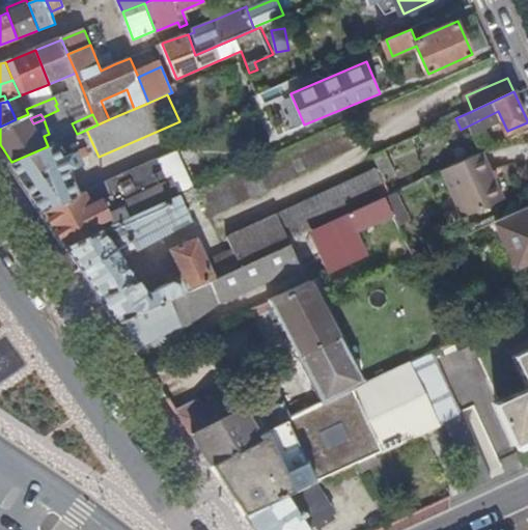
[(244,119),(260,162),(271,157),(259,128),(254,114),(244,119)]
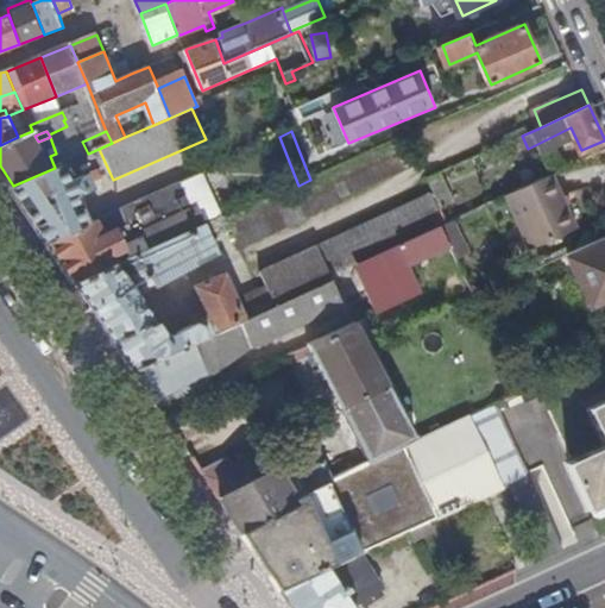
[(71,138),(79,157),(88,154),(82,142),(80,135),(71,138)]
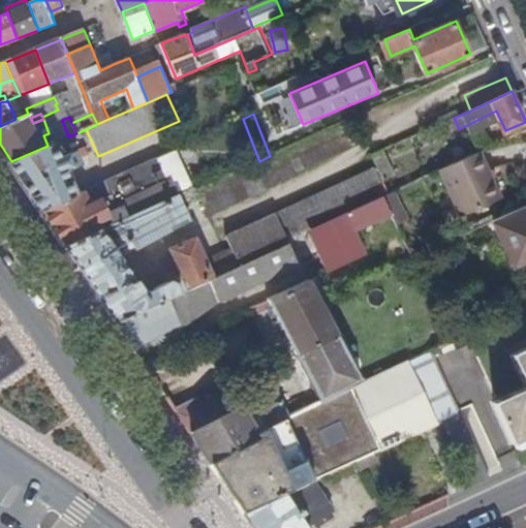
[(351,123),(200,190),(212,215),(301,175),(299,172),(361,144),(351,123)]
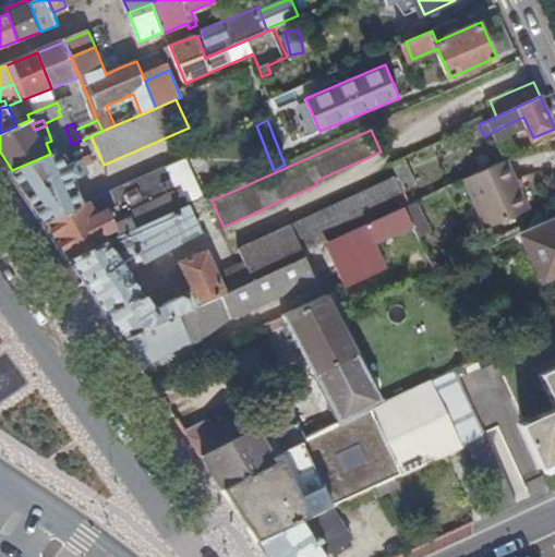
[(32,203),(45,221),(81,205),(70,180),(87,172),(82,161),(73,165),(71,159),(63,162),(58,150),(50,154),(12,170),(11,170),(32,203)]
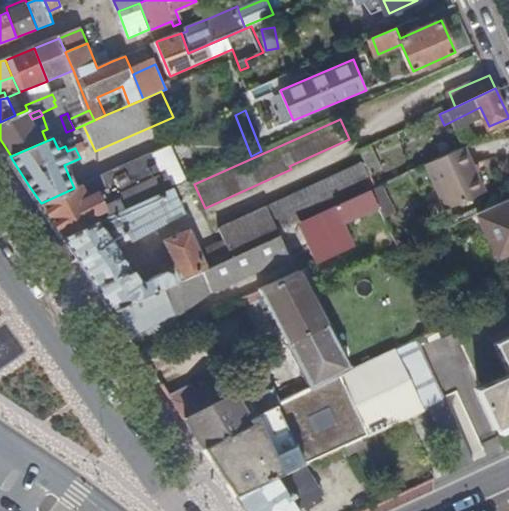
[(0,160),(10,156),(11,156),(0,139),(0,160)]
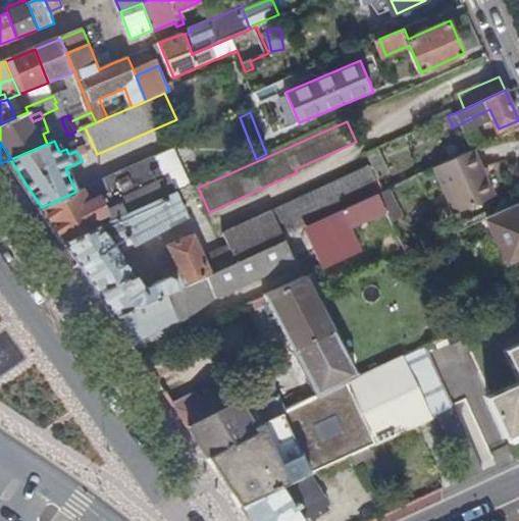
[(176,162),(182,160),(175,147),(170,149),(176,162)]
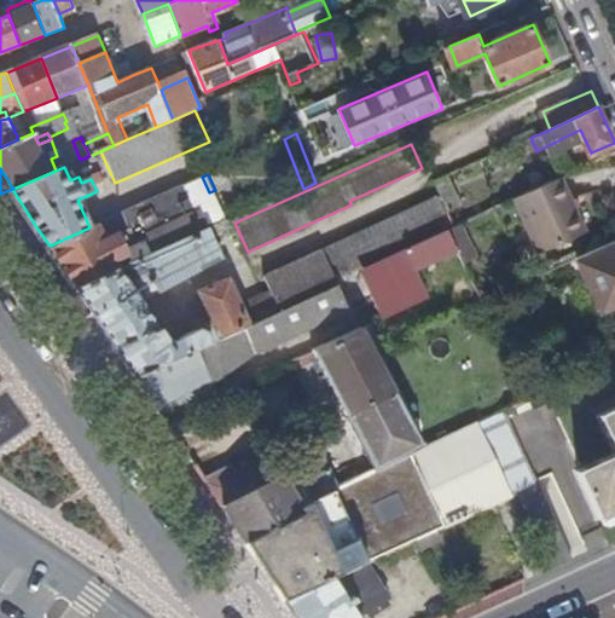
[(434,182),(440,197),(446,212),(462,204),(448,175),(434,182)]
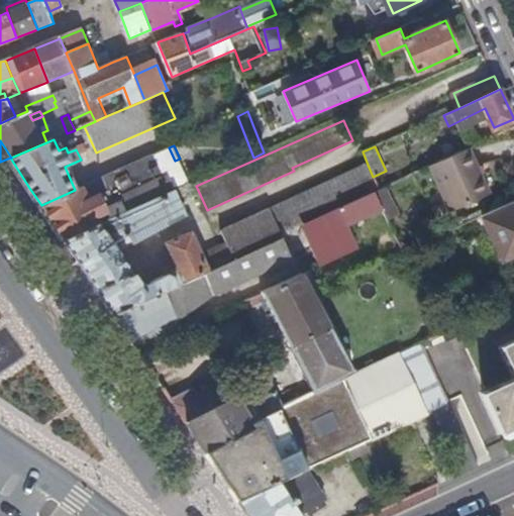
[(492,191),(471,146),(432,165),(453,210),(492,191)]
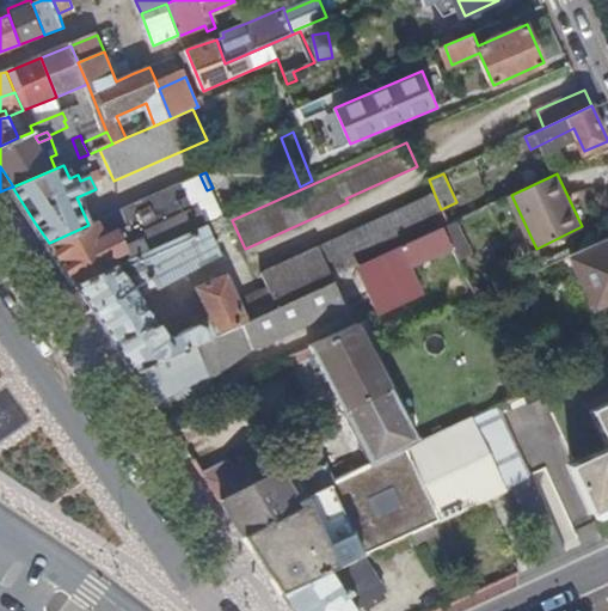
[(49,243),(78,286),(226,219),(213,188),(207,190),(200,175),(88,225),(49,243)]
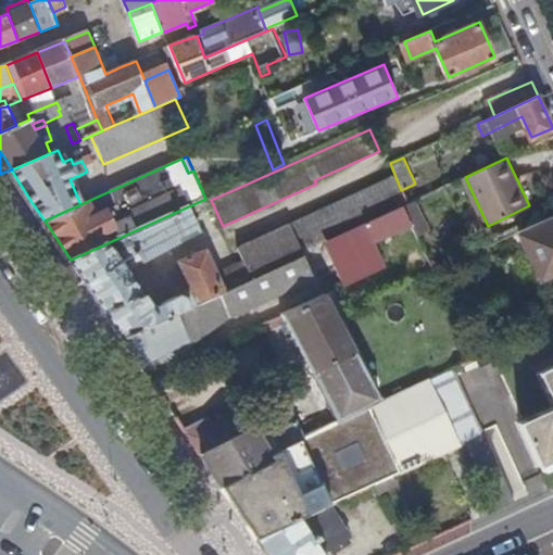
[(233,287),(304,254),(304,252),(329,240),(404,205),(407,204),(401,190),(396,177),(240,250),(247,264),(226,273),(233,287)]
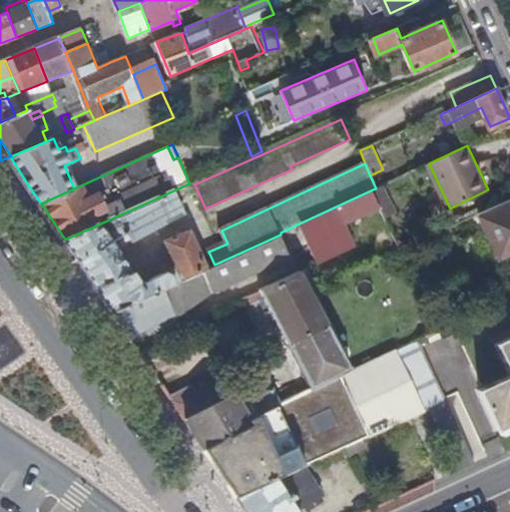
[(82,265),(113,312),(207,268),(191,232),(166,242),(179,273),(171,276),(166,273),(154,279),(153,285),(145,289),(119,249),(187,214),(179,198),(194,191),(191,182),(189,183),(65,239),(82,265)]
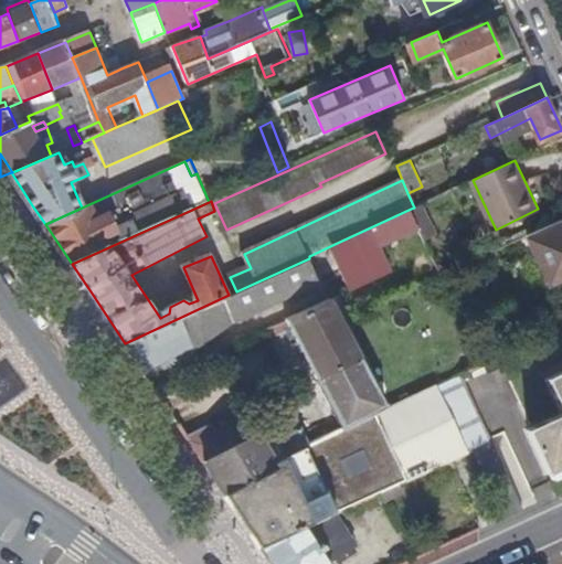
[(411,209),(335,244),(354,288),(390,272),(379,246),(420,227),(411,209)]
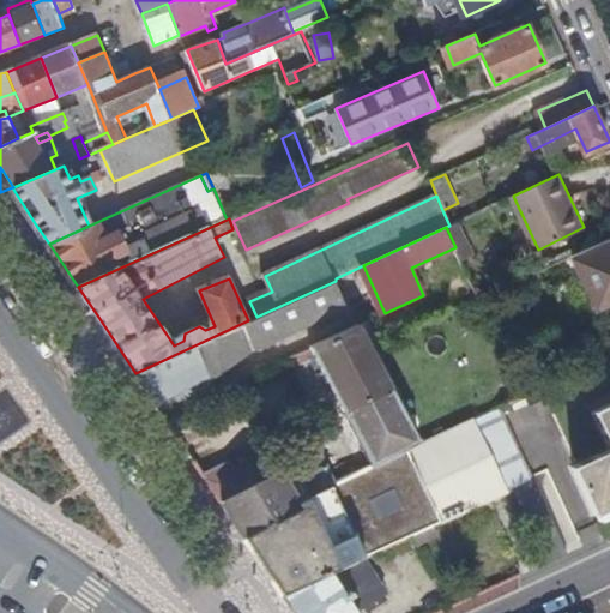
[(609,238),(573,256),(598,310),(609,304),(609,238)]
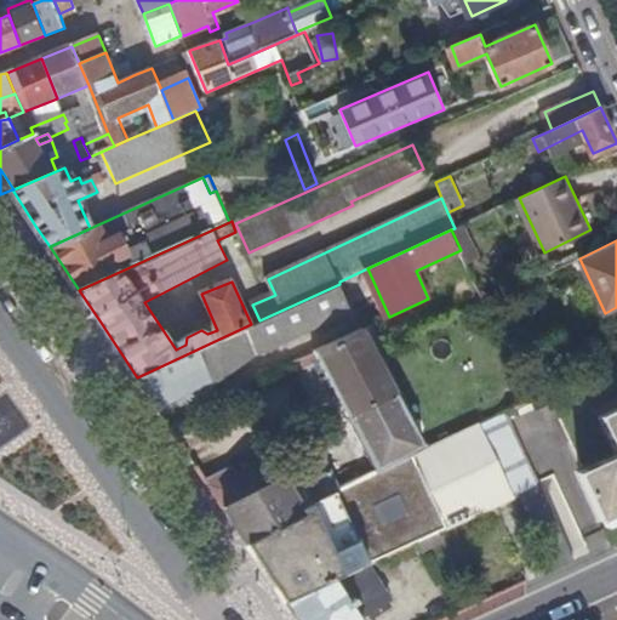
[(137,377),(161,414),(195,397),(220,388),(216,381),(250,356),(349,308),(340,284),(260,320),(251,324),(137,377)]
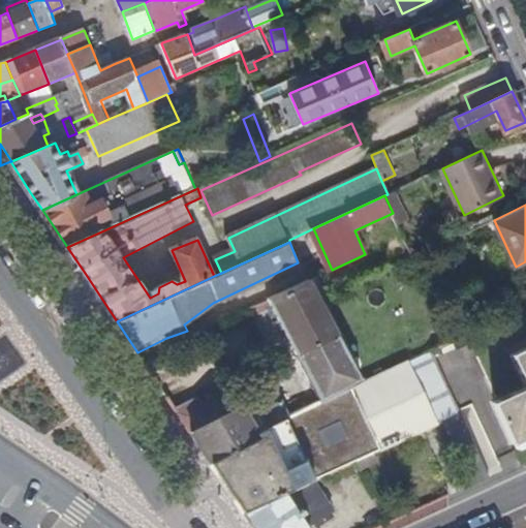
[(308,282),(270,300),(322,402),(363,383),(360,376),(320,301),(319,301),(310,282),(308,282)]
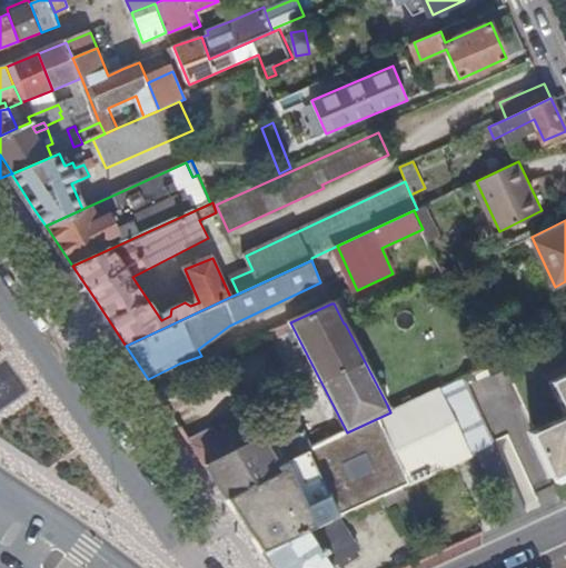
[(533,430),(554,476),(565,470),(565,374),(554,379),(565,407),(565,416),(533,430)]
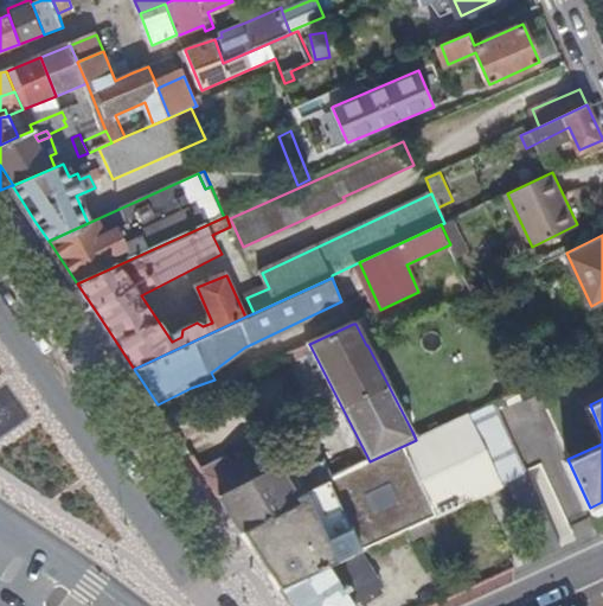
[(502,486),(510,483),(528,474),(496,402),(469,415),(502,486)]
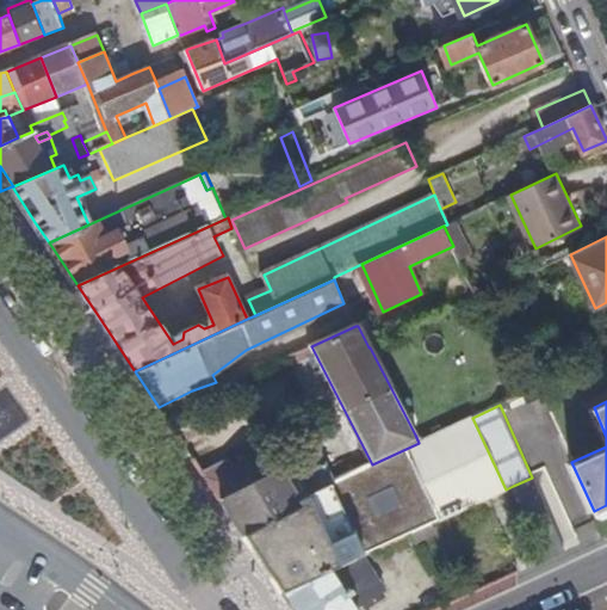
[(284,592),(364,555),(414,533),(433,523),(506,490),(472,418),(433,436),(419,443),(372,464),(358,472),(338,481),(315,491),(298,499),(297,500),(301,505),(246,534),(265,565),(284,592)]
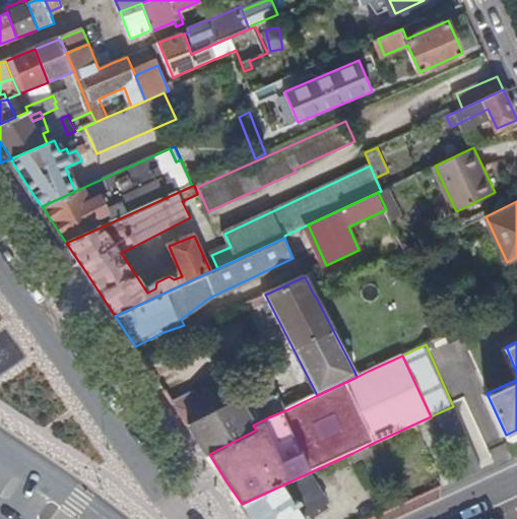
[(353,370),(357,377),(369,371),(365,365),(353,370)]
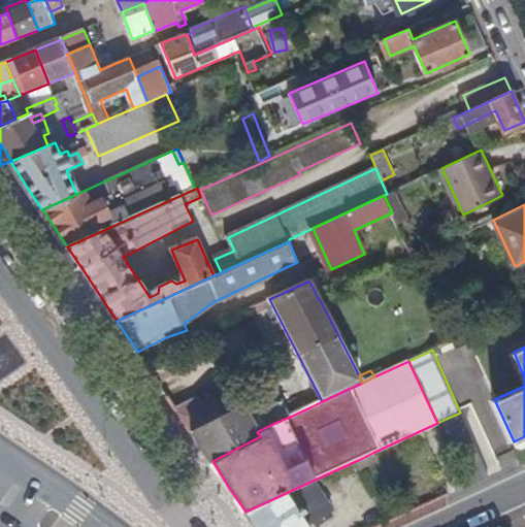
[(192,432),(193,431),(242,405),(233,386),(204,400),(201,394),(175,407),(192,432)]
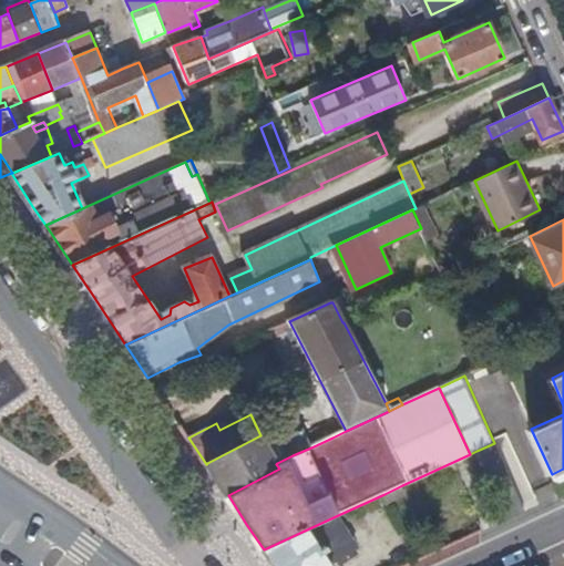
[(306,430),(314,446),(332,438),(324,419),(305,429),(306,430)]
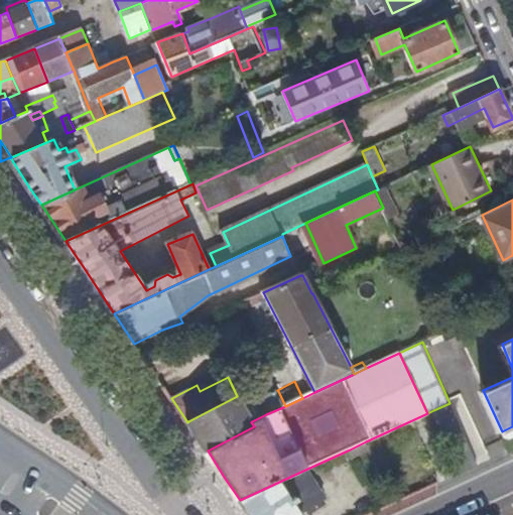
[(257,399),(259,400),(265,397),(261,389),(253,392),(254,394),(257,399)]
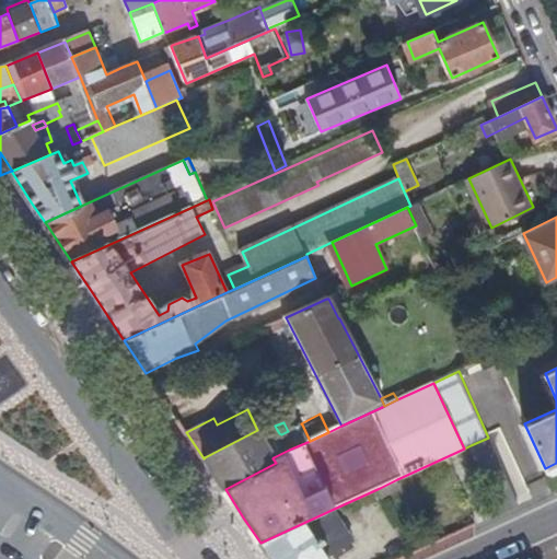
[(281,434),(289,450),(310,441),(302,424),(288,431),(281,434)]
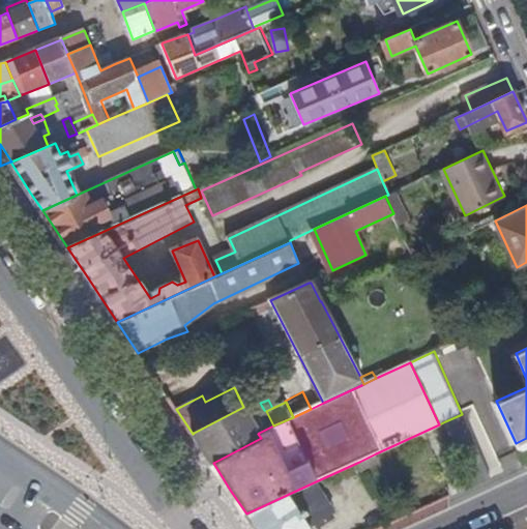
[(194,433),(213,463),(261,438),(258,434),(259,433),(246,410),(245,409),(243,407),(194,433)]
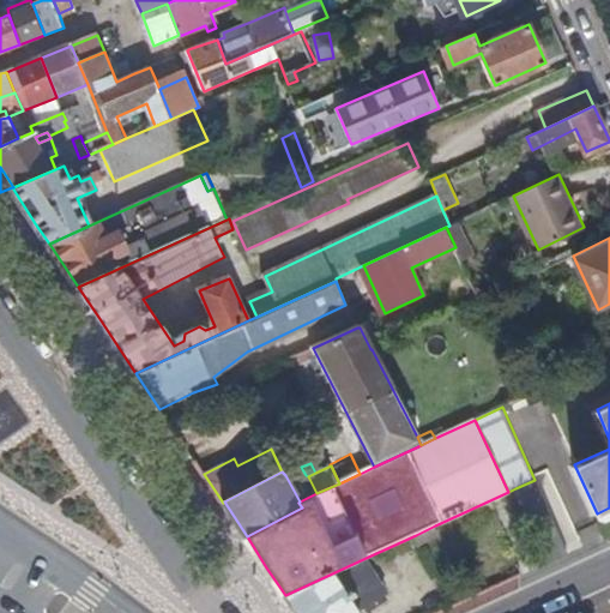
[(515,488),(549,563),(569,553),(535,480),(515,488)]
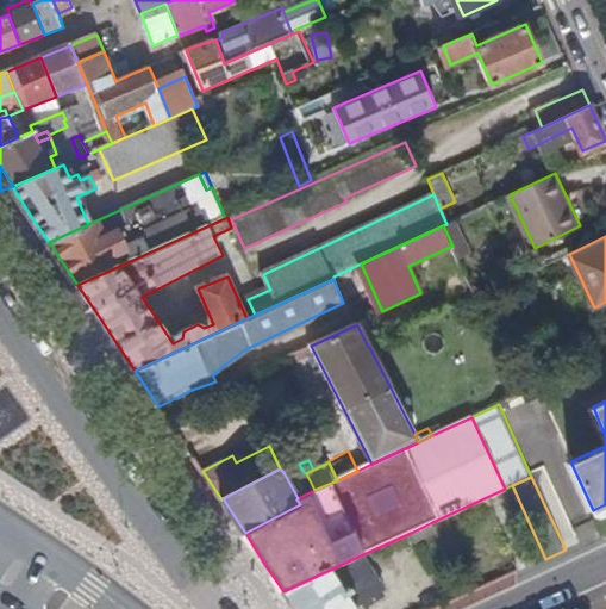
[(432,522),(413,532),(418,542),(438,533),(432,522)]
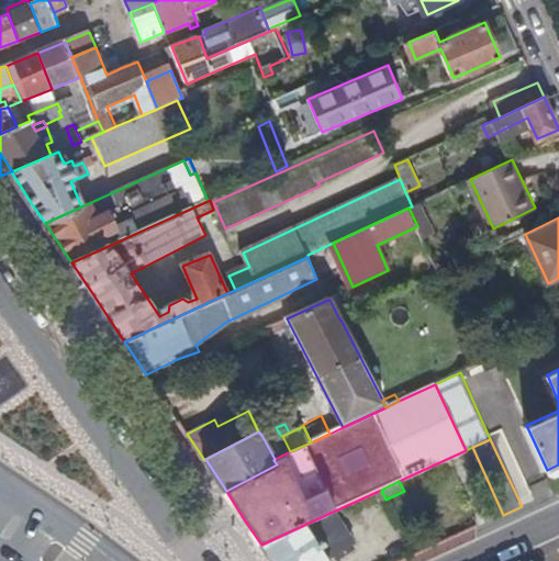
[(261,545),(271,560),(330,560),(331,558),(356,540),(335,511),(261,545)]
